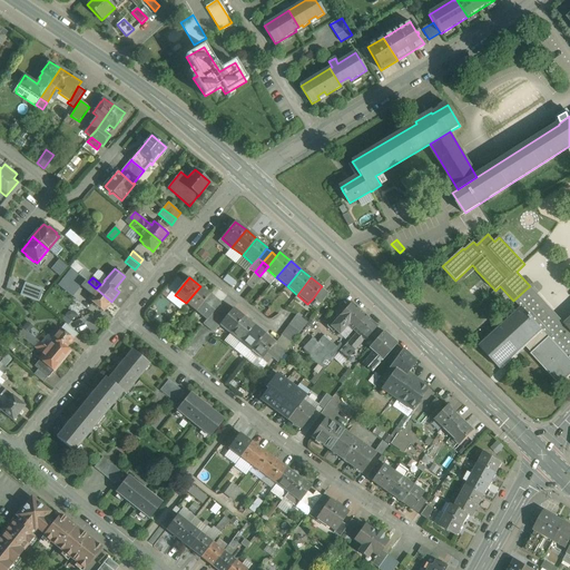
[(25,282),(21,295),(40,301),(45,288),(25,282)]
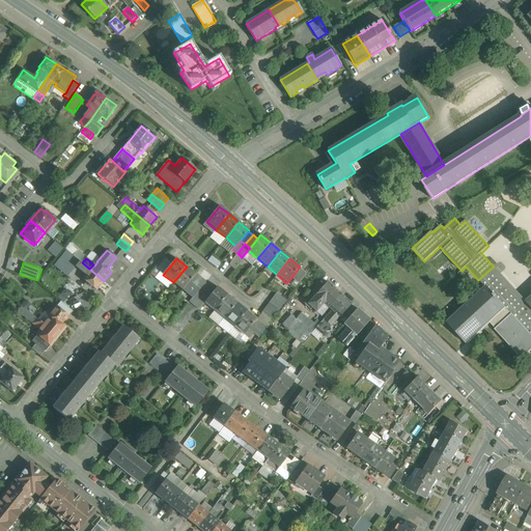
[(89,269),(82,262),(78,269),(85,275),(89,269)]
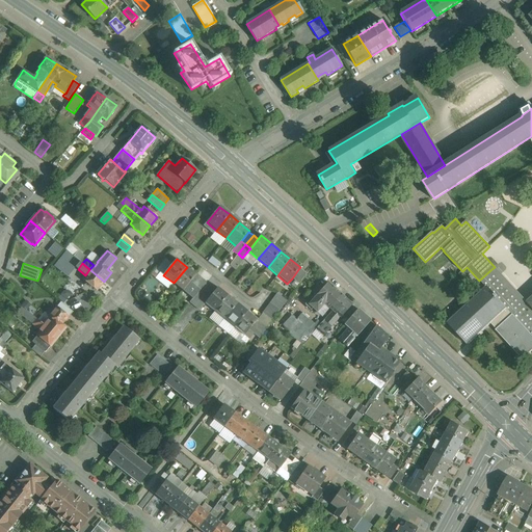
[(187,267),(174,283),(183,291),(196,275),(187,267)]
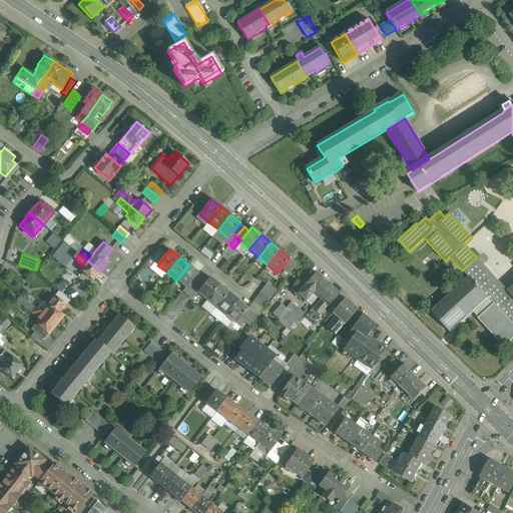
[(508,292),(477,258),(473,261),(512,303),(512,298),(508,292)]
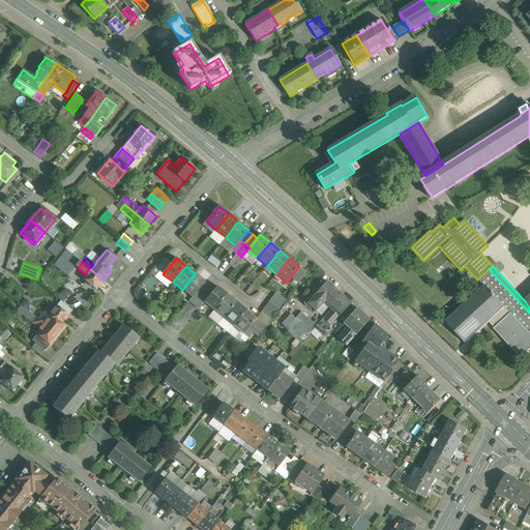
[(298,267),(291,277),(298,283),(305,272),(298,267)]
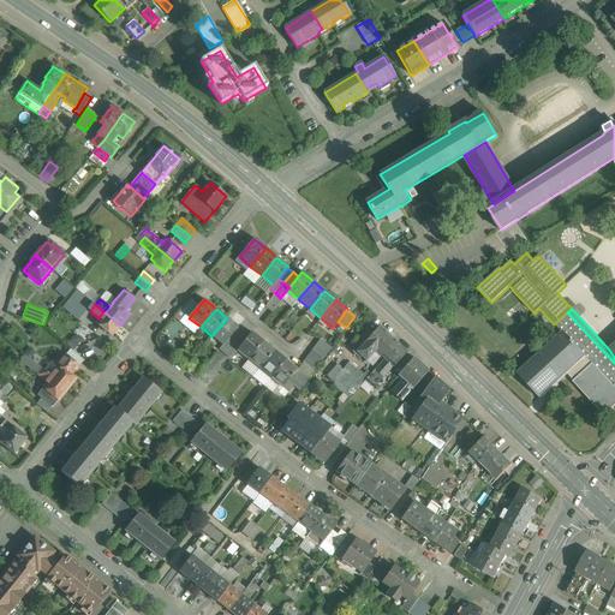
[(120,326),(103,311),(99,318),(100,320),(96,323),(101,327),(106,332),(107,332),(112,335),(120,326)]
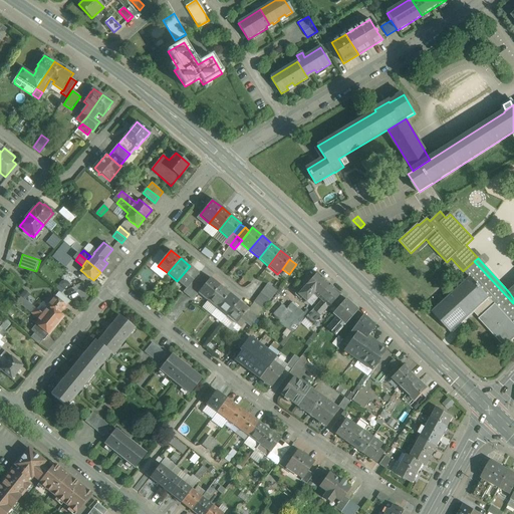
[(513,303),(474,261),(463,271),(470,278),(488,297),(473,311),(480,318),(479,319),(505,346),(513,337),(513,303)]
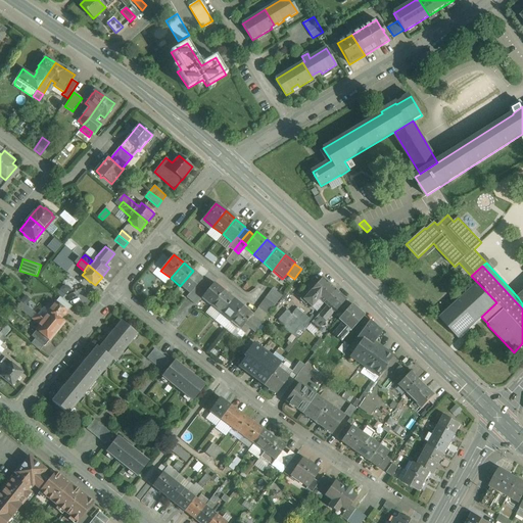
[(202,279),(193,271),(180,286),(190,294),(195,288),(202,279)]
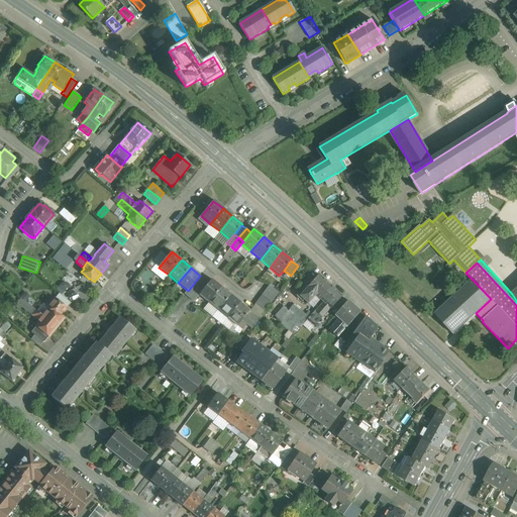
[(318,275),(307,288),(300,296),(308,304),(315,295),(320,299),(331,287),(318,275)]
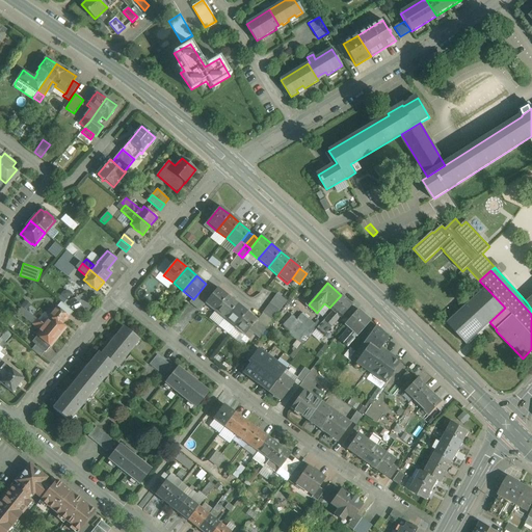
[(206,284),(198,293),(203,297),(210,288),(206,284)]
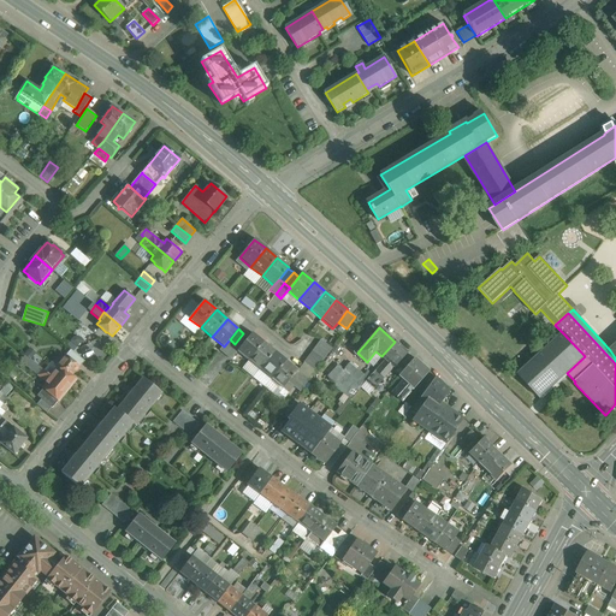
[(243,333),(235,344),(240,348),(249,338),(243,333)]
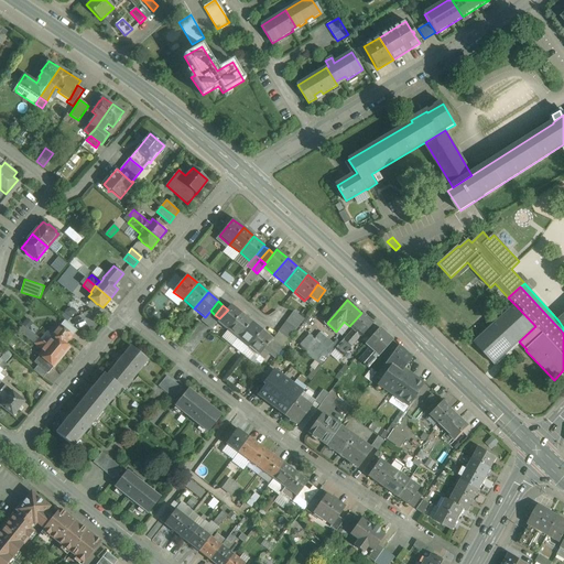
[(219,318),(217,322),(228,331),(241,314),(231,305),(228,310),(219,318)]
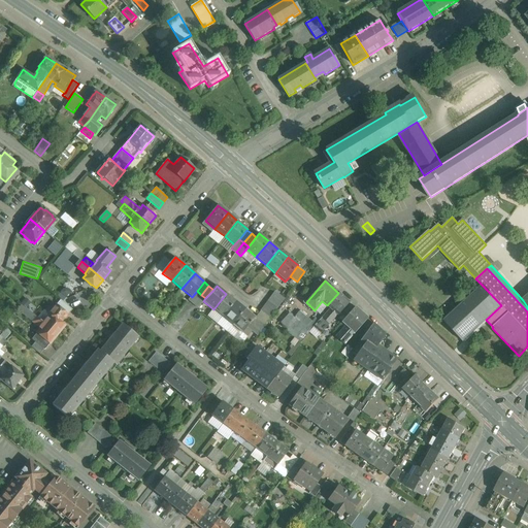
[(483,286),(444,321),(463,341),(486,320),(501,305),(483,286)]
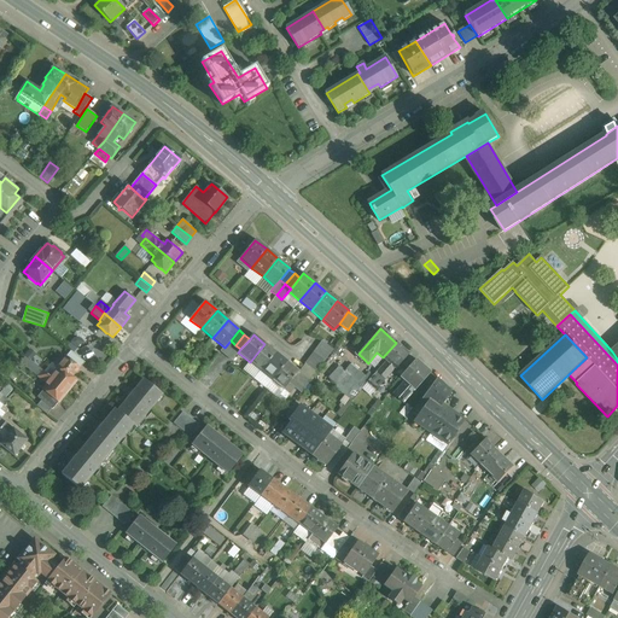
[(225,348),(221,353),(226,356),(235,345),(231,340),(225,348)]
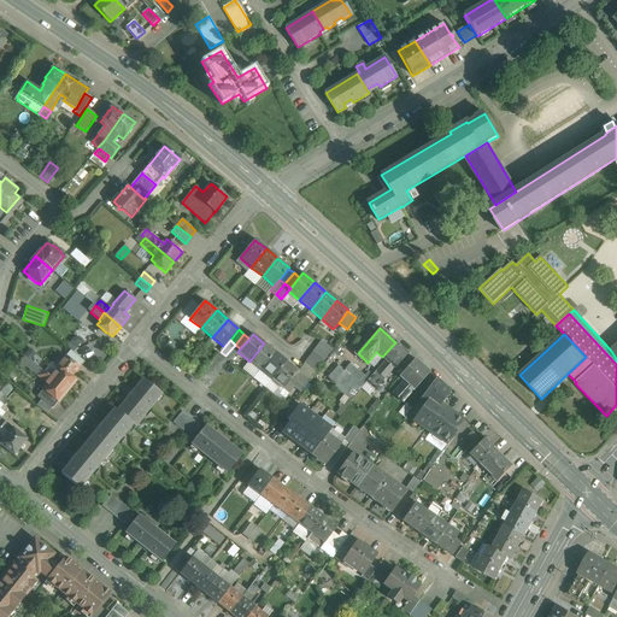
[(322,340),(305,363),(316,372),(333,348),(322,340)]
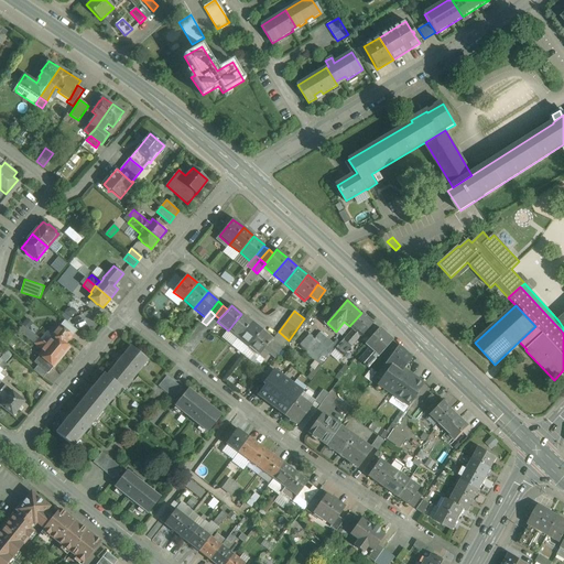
[(373,323),(361,313),(349,326),(353,329),(360,336),(360,337),(373,323)]
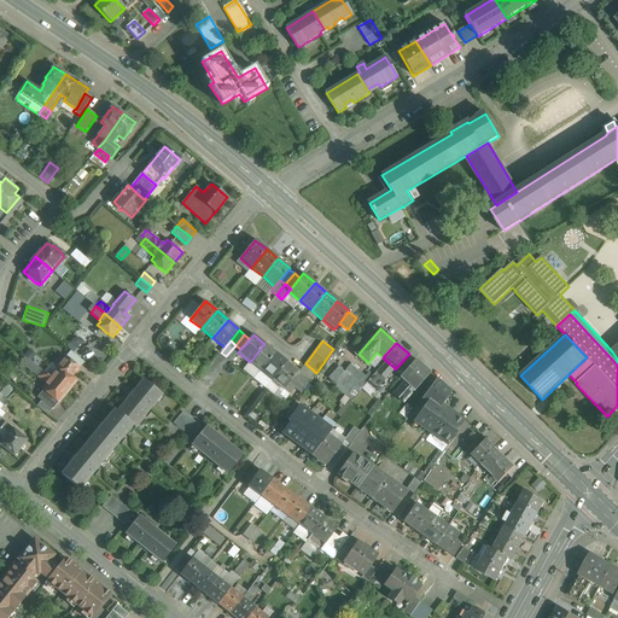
[(264,344),(250,362),(261,372),(277,353),(264,344)]
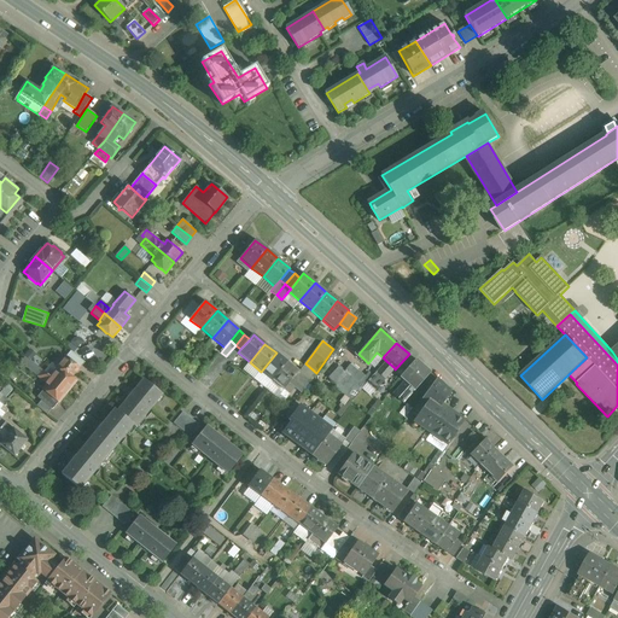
[(235,345),(226,356),(232,361),(238,353),(240,349),(235,345)]
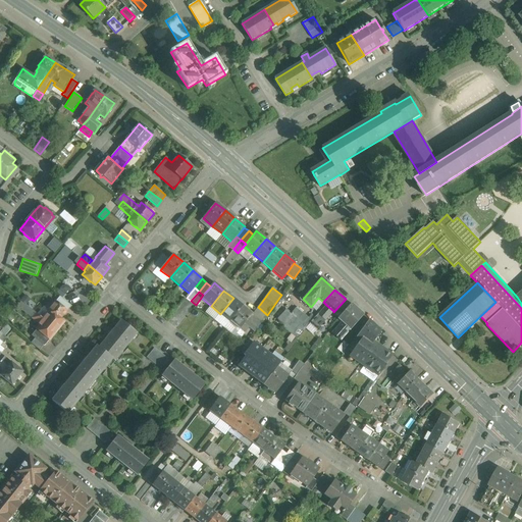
[(71,306),(59,297),(55,302),(66,311),(67,312),(71,306)]
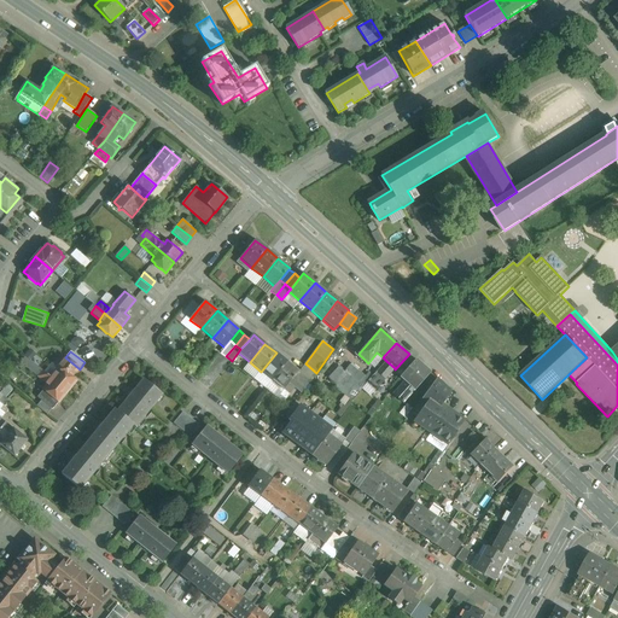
[(277,353),(261,372),(273,380),(287,362),(277,353)]
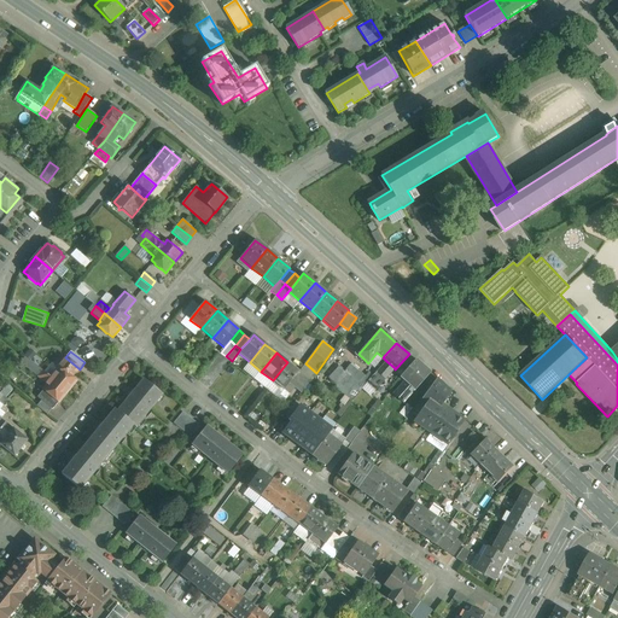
[(42,371),(25,357),(21,363),(38,377),(42,371)]
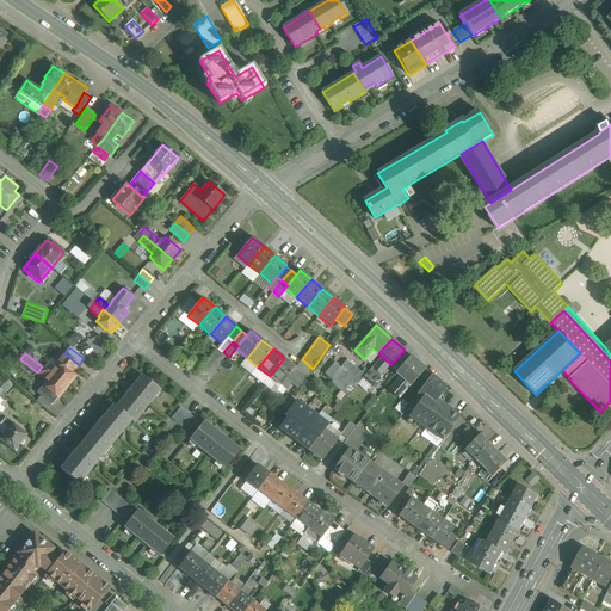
[(78,364),(65,353),(56,364),(60,366),(56,370),(55,369),(50,375),(66,388),(74,377),(69,374),(78,364)]
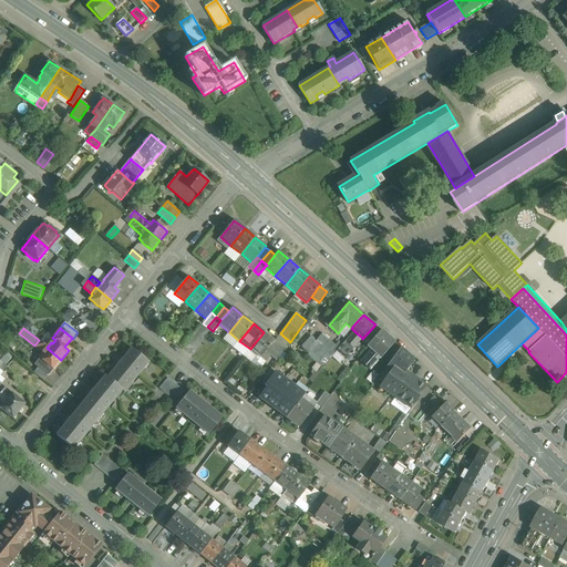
[(394,342),(382,330),(368,346),(372,350),(380,358),(394,342)]
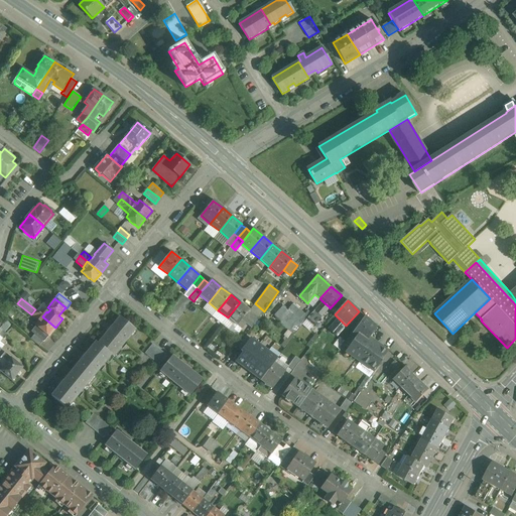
[(323,301),(314,310),(321,316),(330,307),(323,301)]
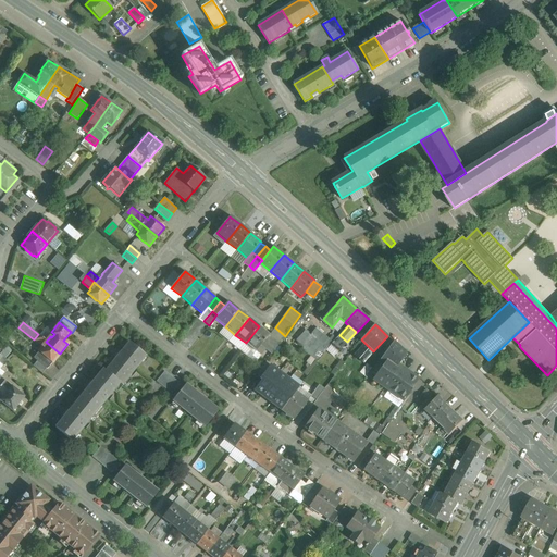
[(270,335),(259,326),(246,343),(256,351),(261,346),(269,336),(270,335)]
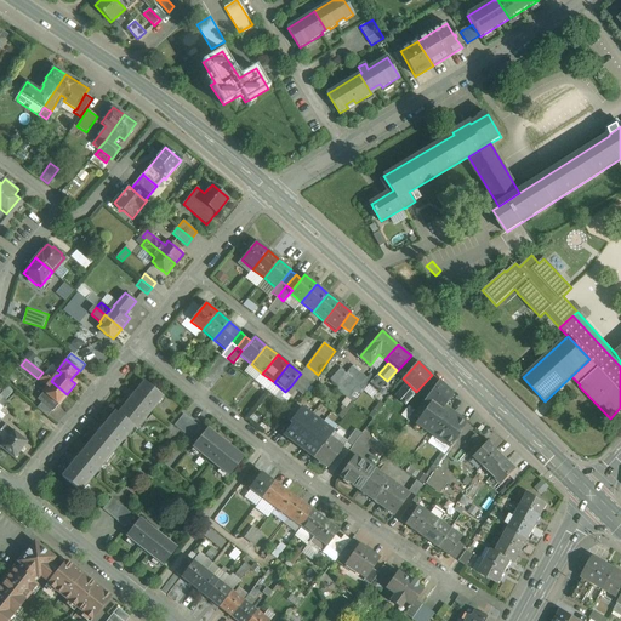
[(347,372),(341,368),(330,380),(339,387),(336,389),(353,402),(354,403),(370,385),(371,382),(352,366),(347,372)]
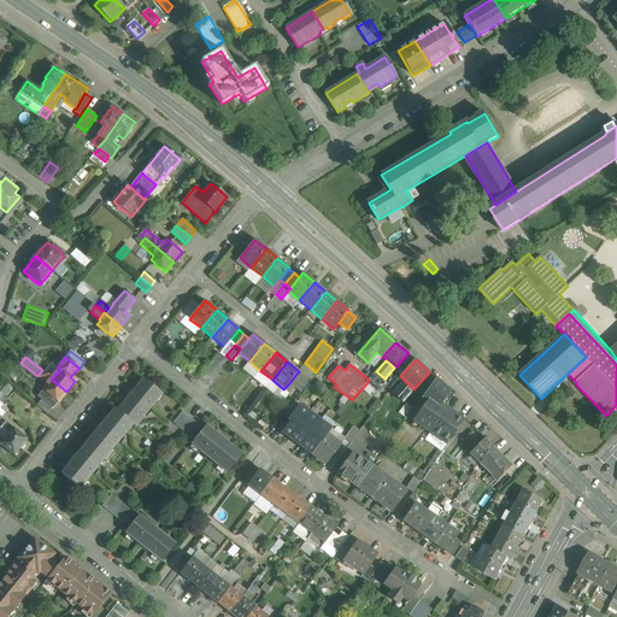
[(51,378),(42,370),(37,376),(46,383),(51,378)]
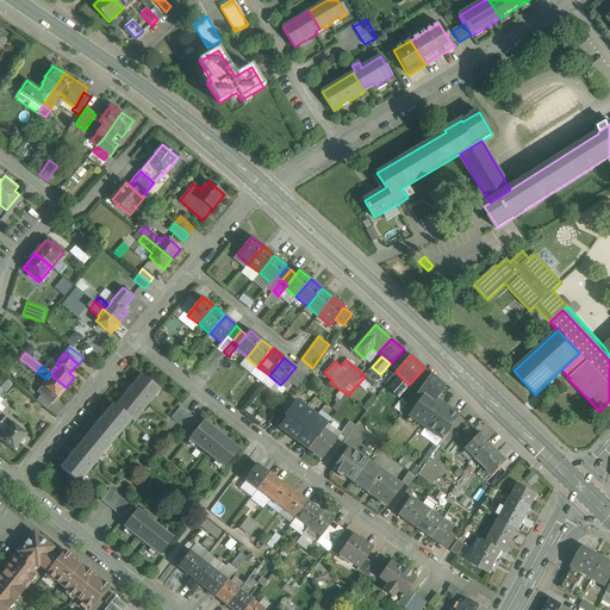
[(380,374),(372,367),(365,375),(363,378),(371,385),(380,374)]
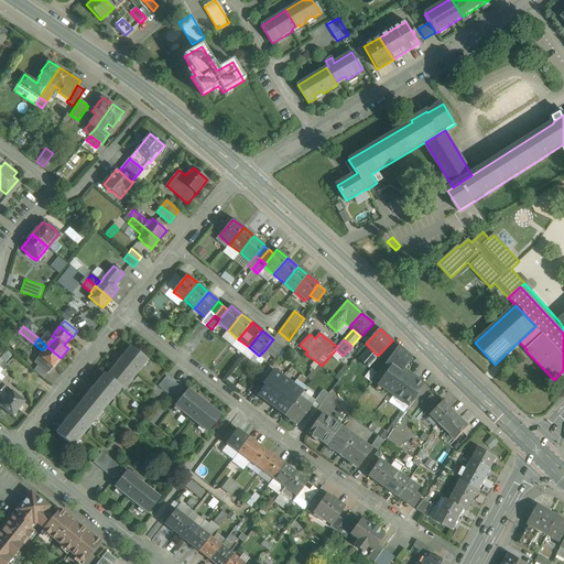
[(272,340),(264,350),(269,355),(277,344),(272,340)]
